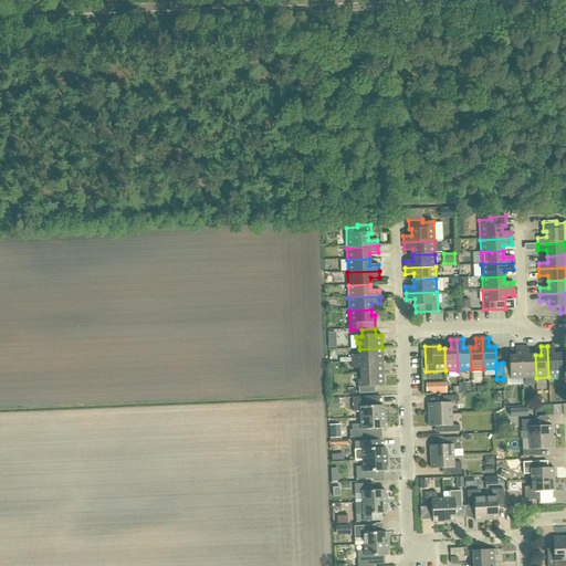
[(547,346),(548,377),(562,377),(562,384),(565,384),(565,364),(561,365),(561,354),(554,355),(554,346),(547,346)]
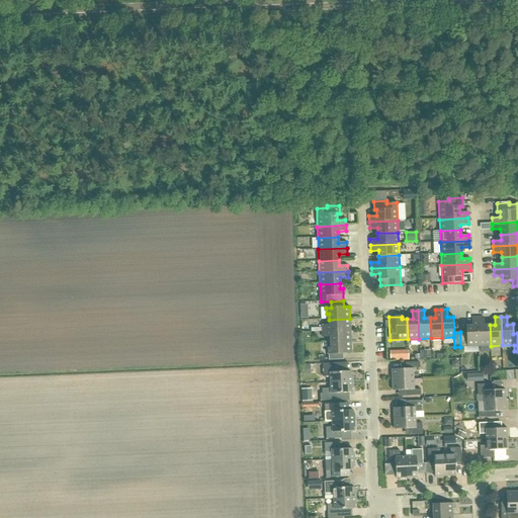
[(466,332),(460,332),(460,347),(479,346),(478,318),(471,318),(471,326),(466,326),(466,332)]
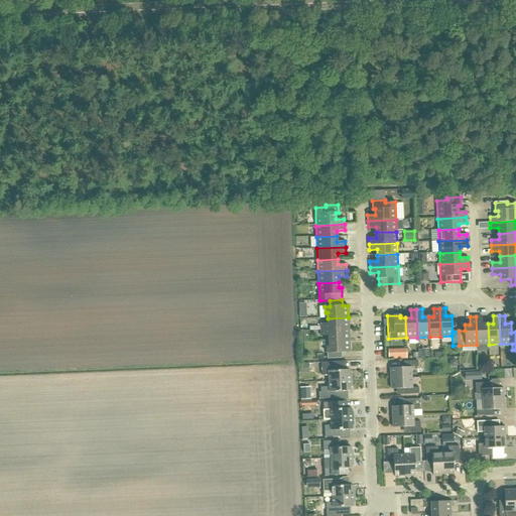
[(489,345),(488,324),(482,325),(482,316),(476,316),(477,345),(489,345)]
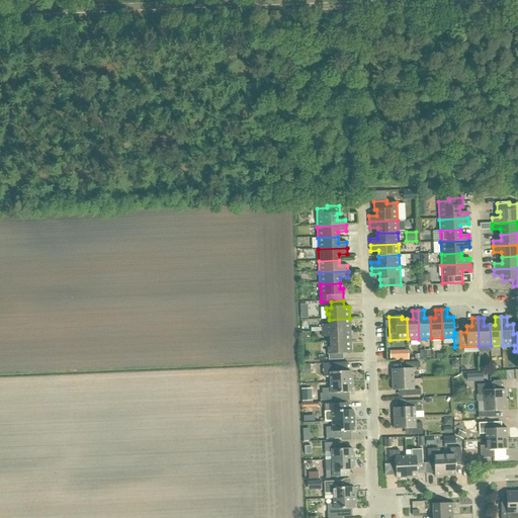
[(329,325),(322,325),(322,331),(350,330),(350,319),(329,320),(329,325)]
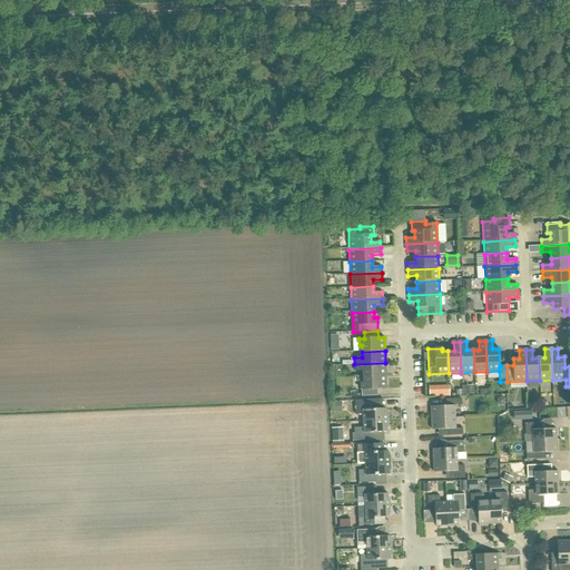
[(385,363),(354,364),(354,371),(363,371),(363,376),(386,375),(385,363)]
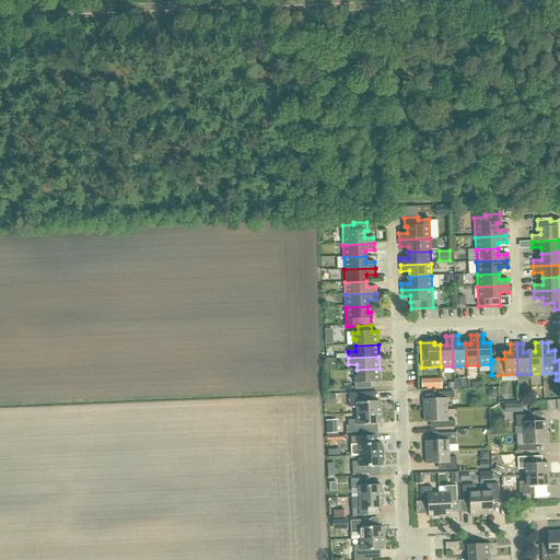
[(357,376),(354,376),(356,389),(371,389),(371,383),(380,382),(380,369),(357,370),(357,376)]
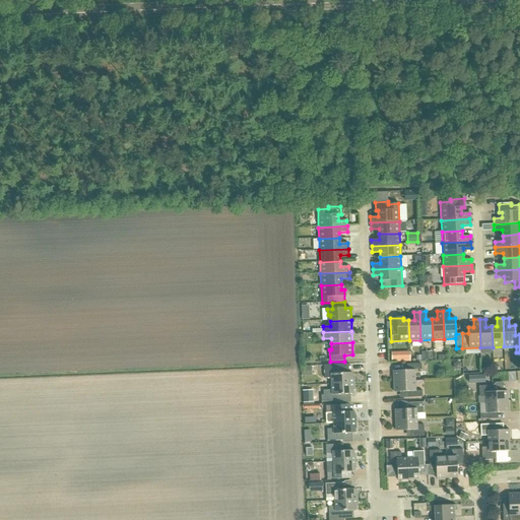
[(408,350),(390,351),(390,362),(409,361),(408,350)]
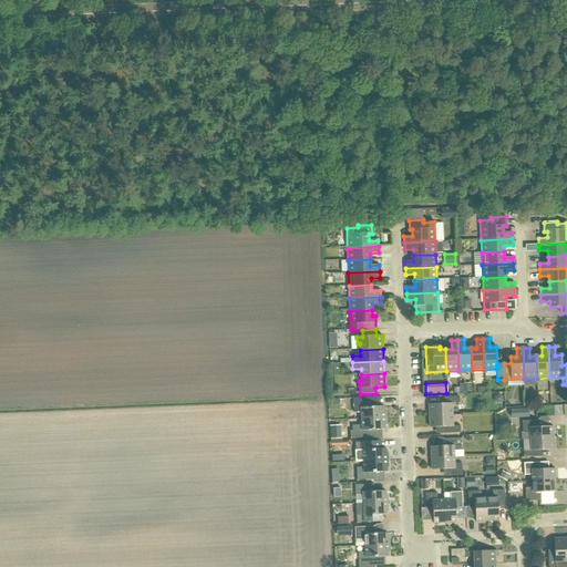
[(443,398),(444,404),(429,404),(429,416),(453,415),(452,404),(459,403),(459,397),(443,398)]
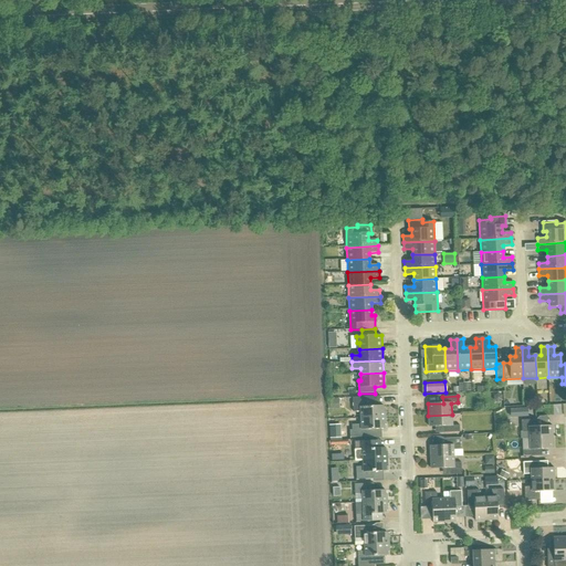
[(360,418),(385,417),(385,409),(384,410),(384,406),(369,407),(368,398),(353,398),(353,412),(360,412),(360,418)]
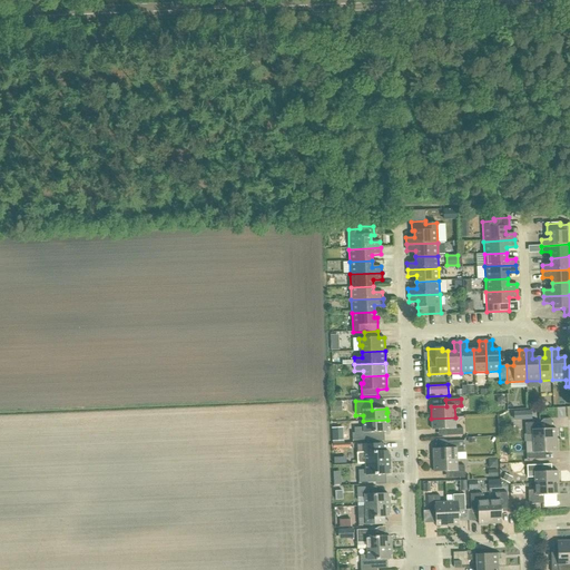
[(530,420),(530,411),(511,410),(511,420),(530,420)]
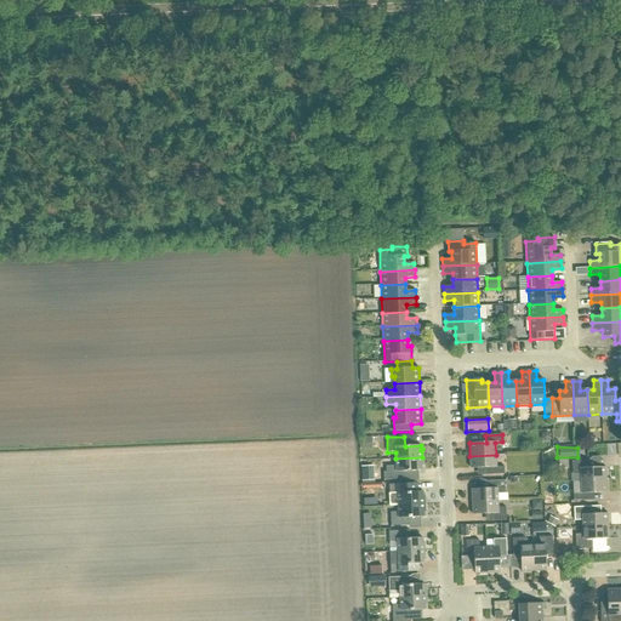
[(496,455),(469,456),(471,468),(488,468),(488,476),(505,474),(503,467),(496,467),(496,455)]
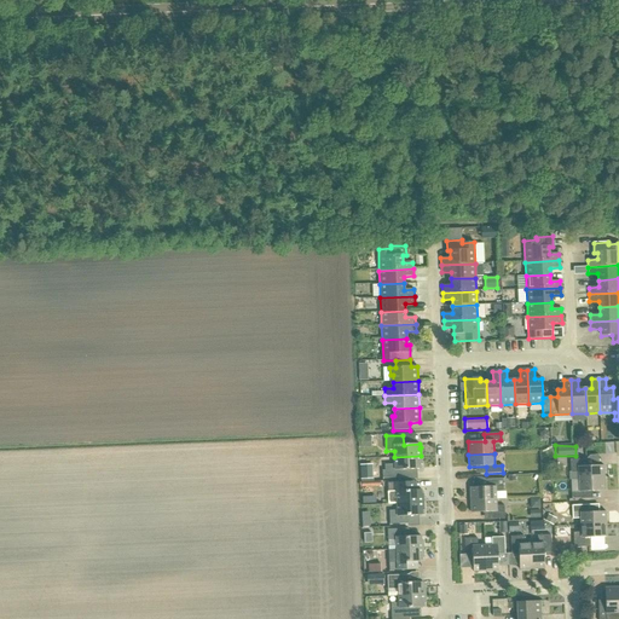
[(394,464),(385,466),(385,470),(382,470),(382,479),(405,478),(405,470),(421,469),(420,464),(422,464),(421,456),(394,457),(394,464)]
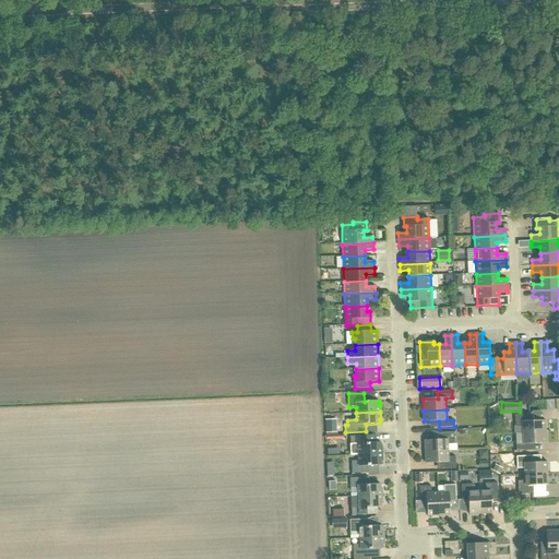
[(530,415),(514,415),(515,427),(522,427),(522,433),(546,432),(545,420),(530,421),(530,415)]
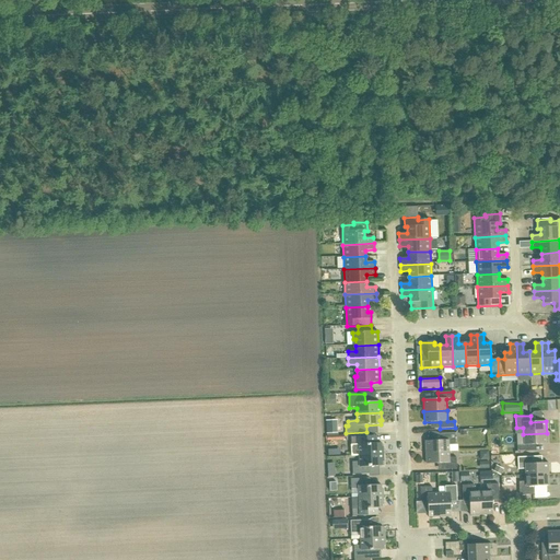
[(326,433),(337,433),(337,421),(326,421),(326,433)]
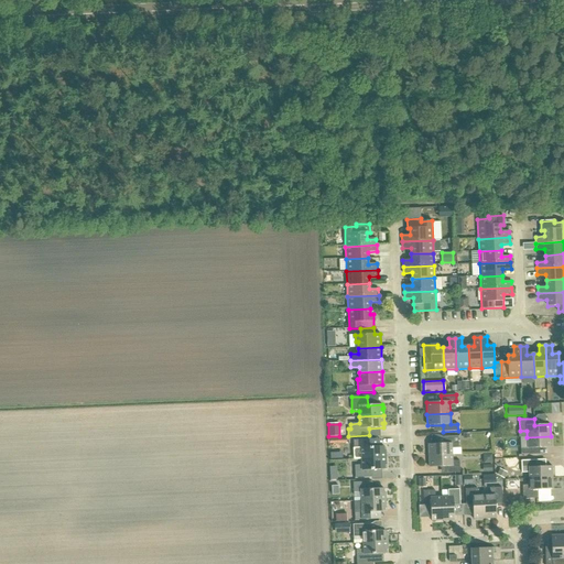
[(443,444),(429,444),(429,456),(452,455),(452,448),(458,448),(458,436),(443,437),(443,444)]
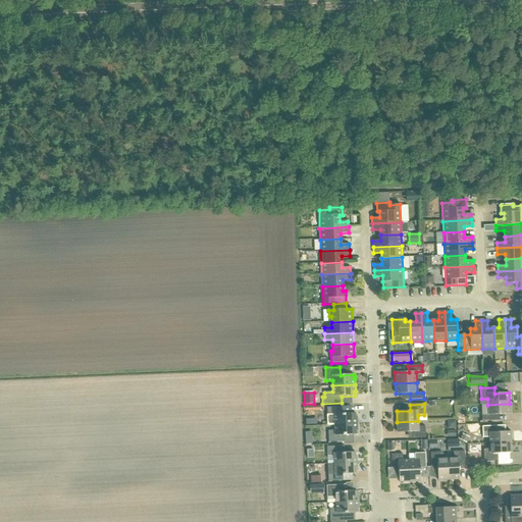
[(487,405),(488,415),(481,415),(482,421),(497,421),(496,415),(510,414),(510,404),(487,405)]
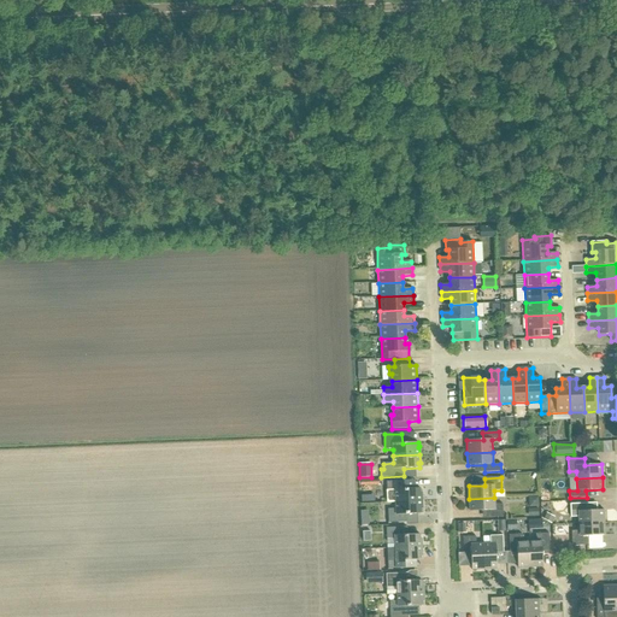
[(415,481),(387,482),(388,503),(395,503),(422,501),(422,493),(421,493),(419,488),(415,488),(415,481)]
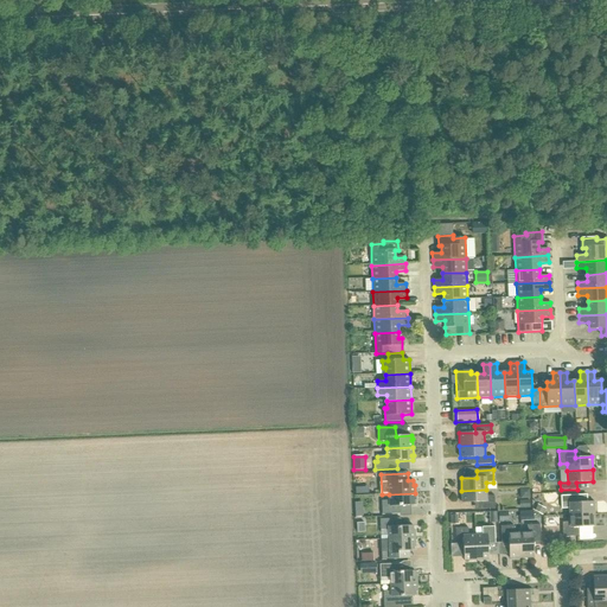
[(486,490),(461,491),(462,503),(478,503),(479,510),(494,509),(494,496),(487,497),(486,490)]
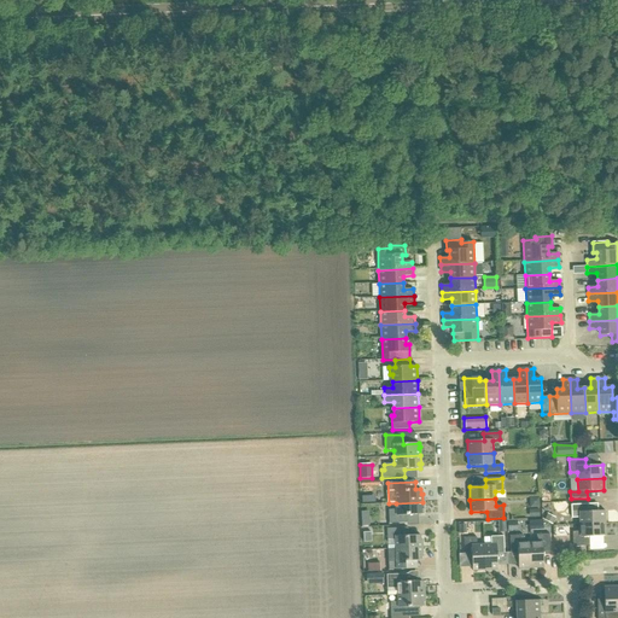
[(396,503),(396,509),(389,509),(389,524),(407,523),(407,516),(421,514),(421,511),(424,511),(423,502),(396,503)]
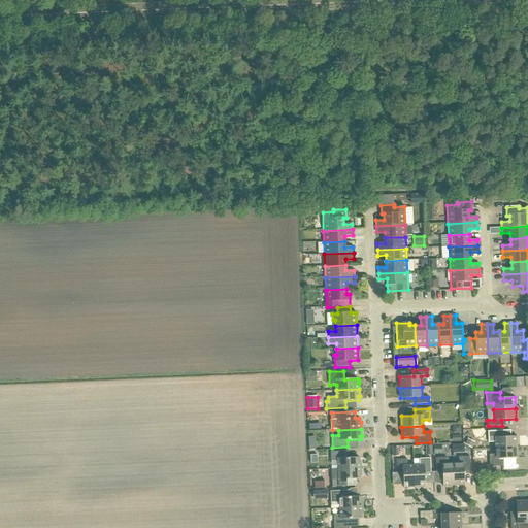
[(502,431),(488,431),(488,442),(495,442),(495,449),(517,448),(517,436),(502,437),(502,431)]
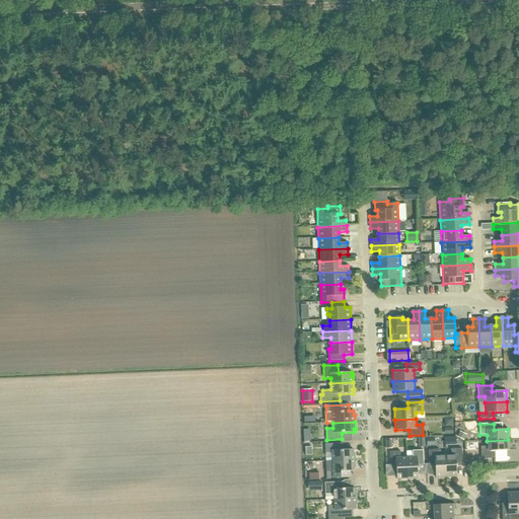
[(487,446),(480,447),(482,459),(502,458),(502,450),(509,450),(508,440),(487,441),(487,446)]
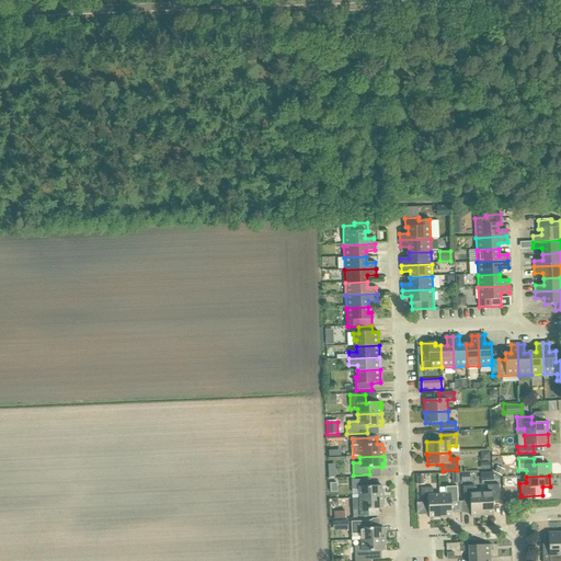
[(367,479),(351,480),(352,499),(384,497),(384,490),(381,490),(381,485),(367,487),(367,479)]
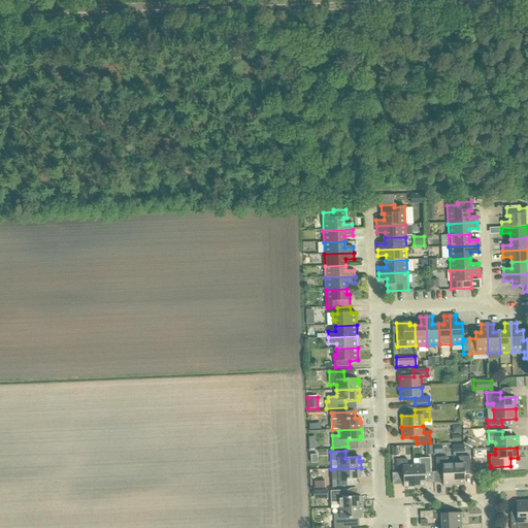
[(453,464),(454,486),(464,485),(464,471),(470,470),(469,457),(458,457),(458,463),(453,464)]
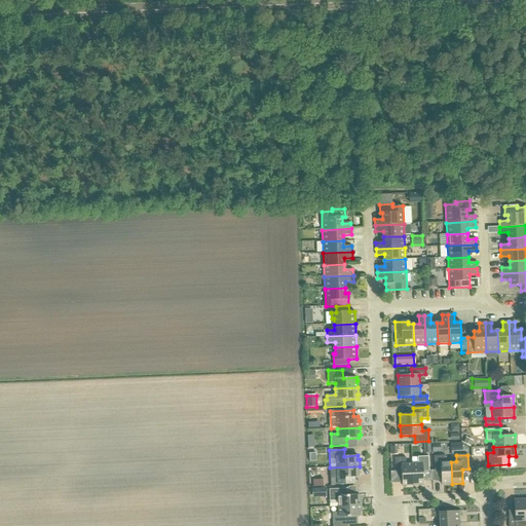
[(422,457),(422,463),(412,463),(413,486),(423,485),(423,471),(429,471),(428,456),(422,457)]
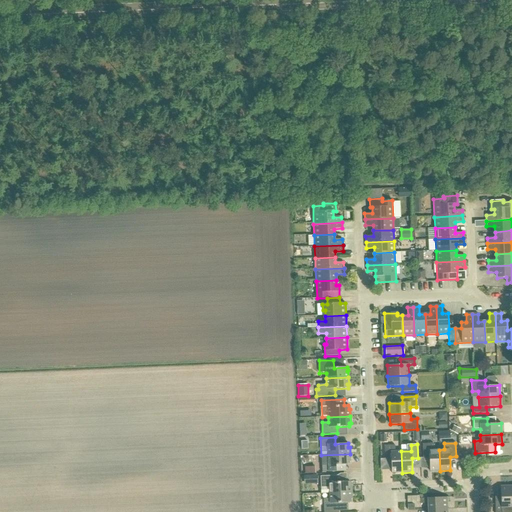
[(440,471),(439,450),(433,450),(433,444),(422,444),(423,458),(429,458),(430,471),(440,471)]
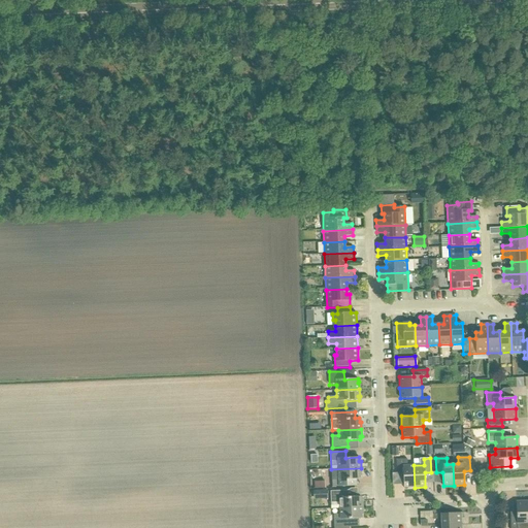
[(407,459),(396,460),(397,473),(403,473),(403,488),(415,488),(414,465),(407,466),(407,459)]
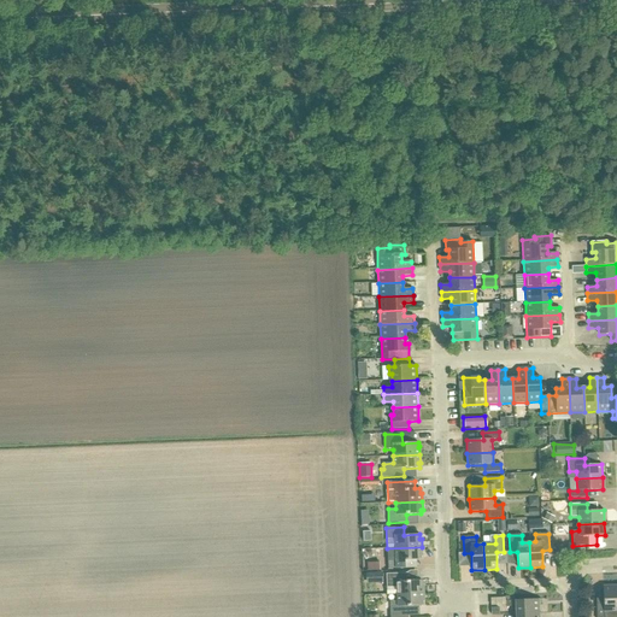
[(387,548),(388,569),(416,568),(416,560),(421,559),(421,556),(422,556),(422,547),(387,548)]
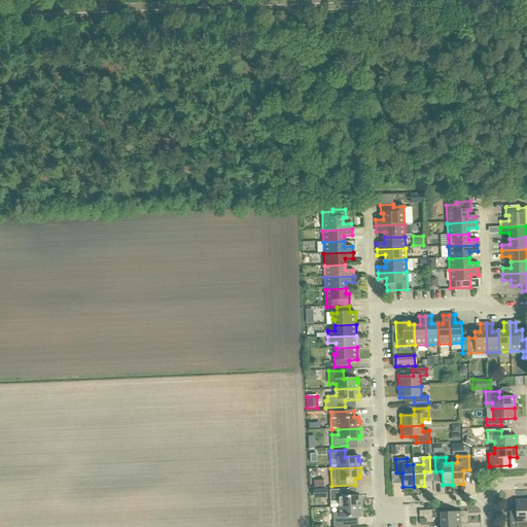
[(326,489),(314,490),(314,498),(326,498),(326,489)]
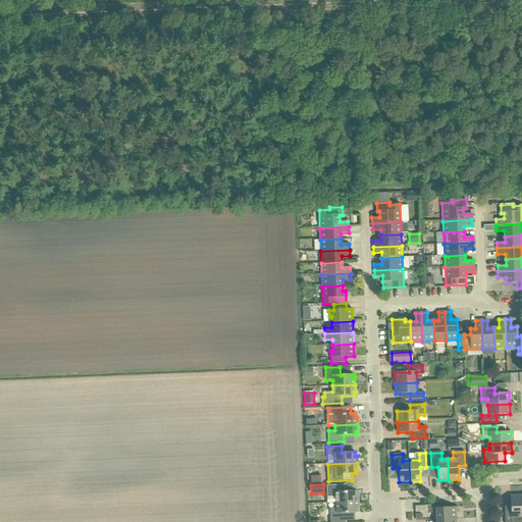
[(344,485),(326,485),(327,498),(335,497),(335,503),(359,502),(358,494),(357,494),(357,491),(344,491),(344,485)]
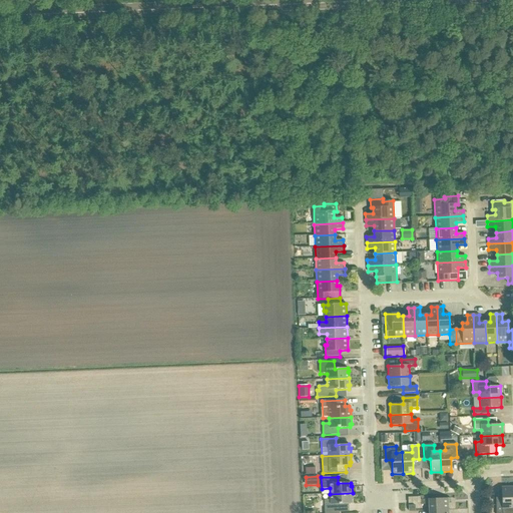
[(512,512),(512,508),(512,487),(501,487),(502,501),(496,501),(496,512),(512,512)]
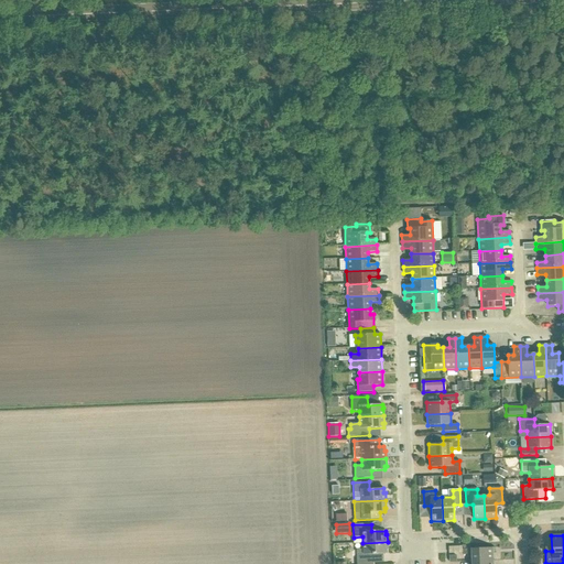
[(388,550),(388,542),(362,543),(364,550),(356,550),(356,563),(372,563),(372,554),(387,554),(387,550),(388,550)]
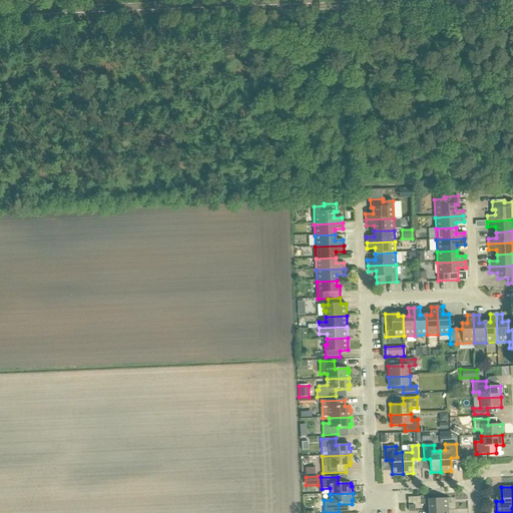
[(450,498),(421,500),(421,505),(429,504),(429,511),(448,510),(448,504),(450,504),(450,498)]
